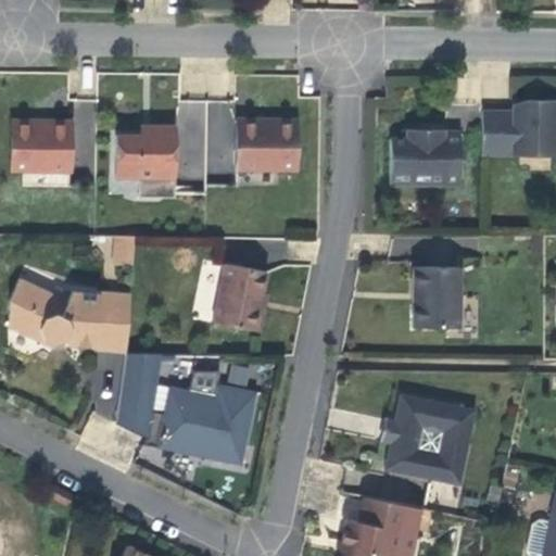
[(512,112),(481,111),(481,153),(555,154),(555,100),(543,100),(543,105),(525,105),(513,105),(512,112)]
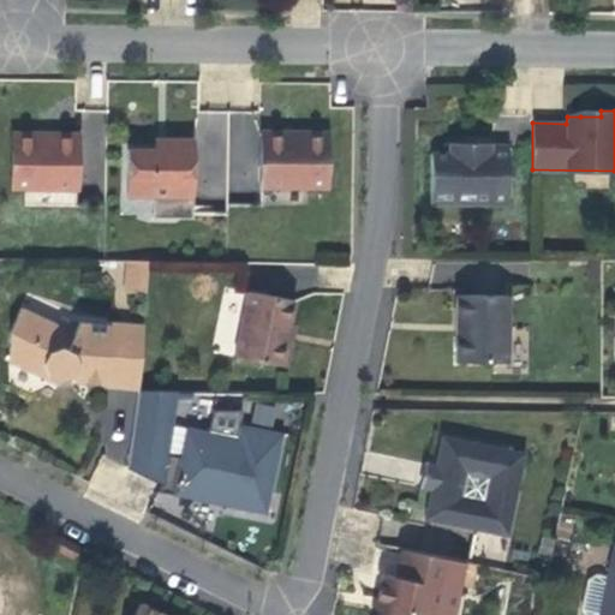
[(256,190),(257,113),(197,112),(196,196),(228,196),(228,190),(256,190)]
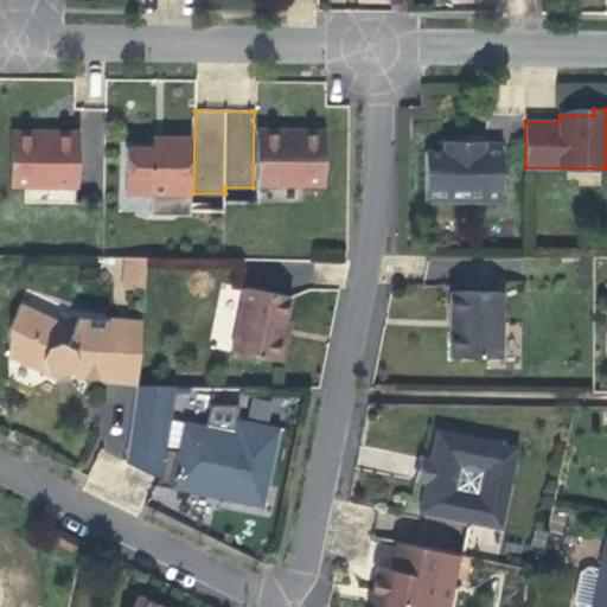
[(12,186),(70,186),(70,165),(76,165),(77,136),(37,135),(37,131),(13,131),(12,186)]
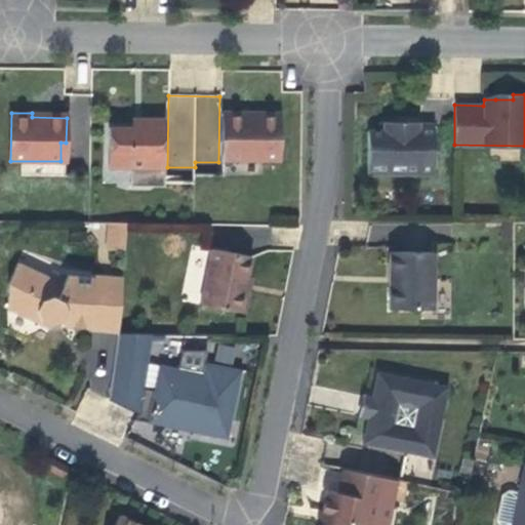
[(257,117),(224,117),(223,159),(278,160),(279,113),(257,113),(257,117)]
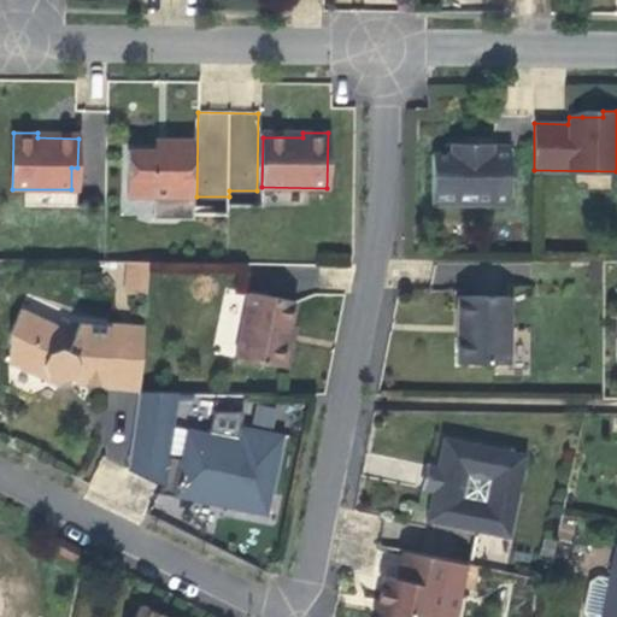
[(193,207),(194,141),(168,141),(168,150),(128,150),(127,194),(152,195),(152,218),(175,218),(193,207)]
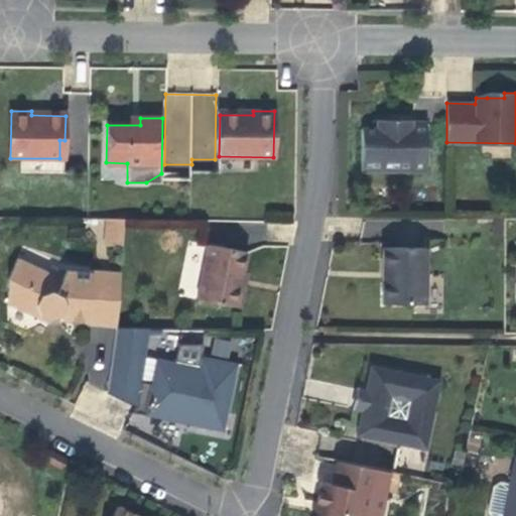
[(377,129),(397,129),(397,125),(401,121),(377,120),(377,129)]
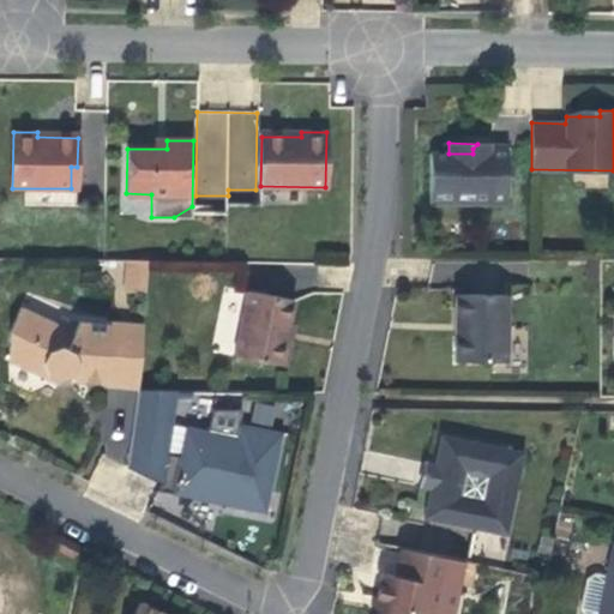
[(473,154),(449,154),(429,154),(429,203),(507,204),(507,146),(488,145),(488,144),(477,144),(473,149),(473,154)]
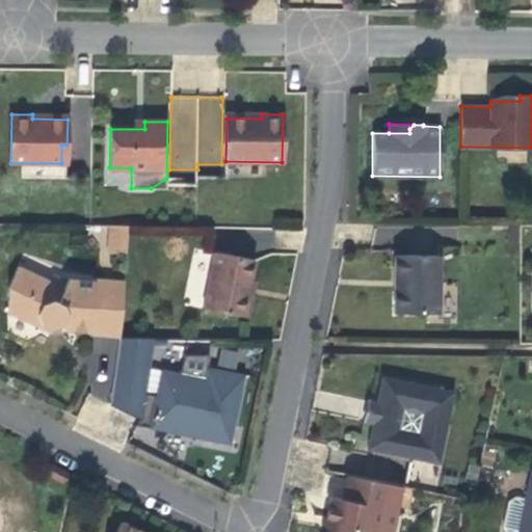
[(166,179),(151,188),(166,189),(166,179)]
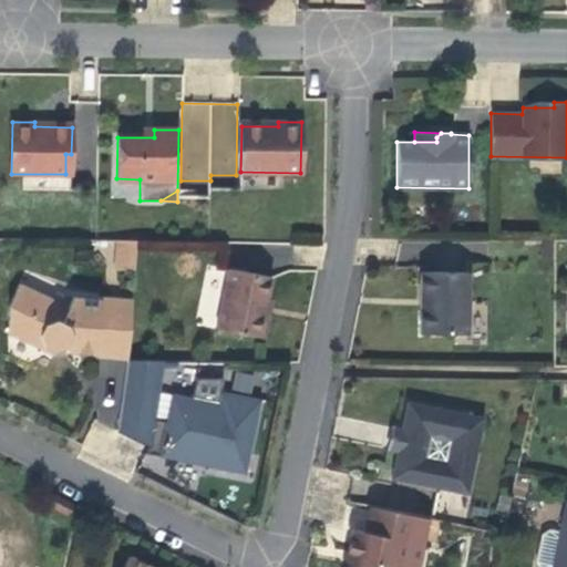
[(134,270),(136,240),(117,240),(115,269),(134,270)]
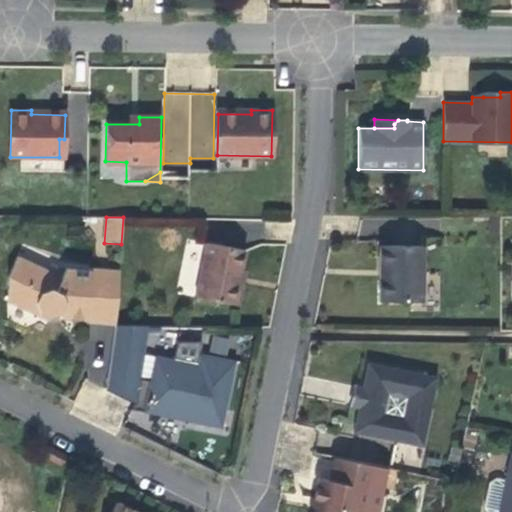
[(195,296),(237,305),(242,282),(238,281),(241,269),(245,250),(206,243),(195,296)]
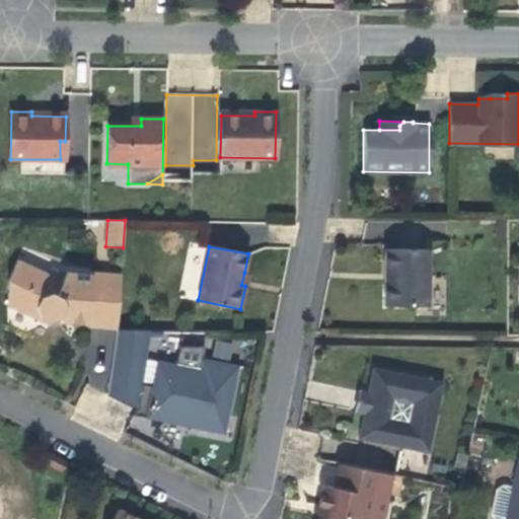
[(428,304),(428,248),(385,249),(385,269),(389,269),(389,279),(385,279),(385,304),(428,304)]
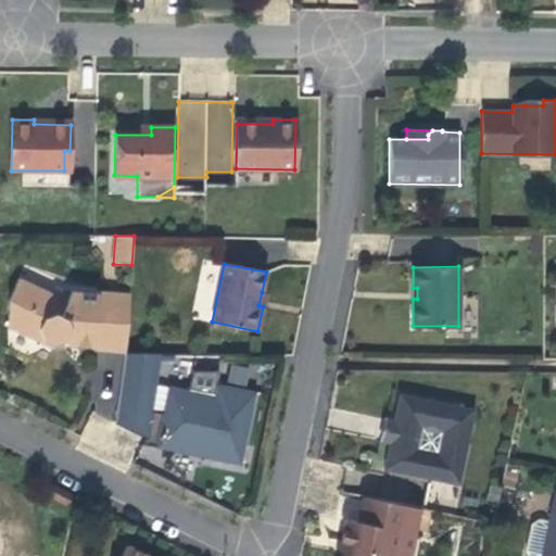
[(55,299),(57,295),(20,276),(9,299),(9,326),(34,339),(41,336),(41,338),(53,343),(61,342),(65,344),(93,348),(93,350),(125,352),(129,293),(98,291),(98,293),(72,291),(66,304),(55,299)]
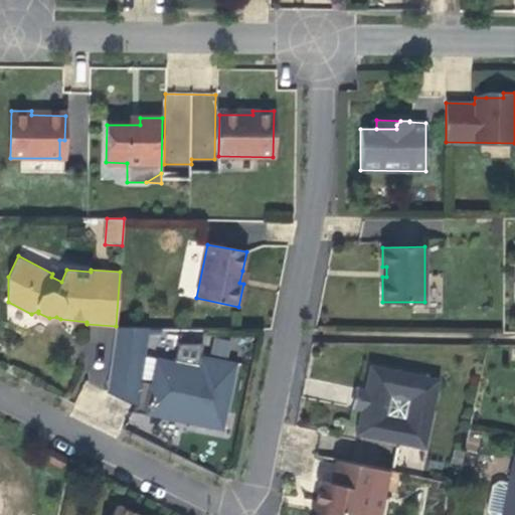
[(49,318),(38,313),(38,311),(31,314),(47,322),(49,318)]
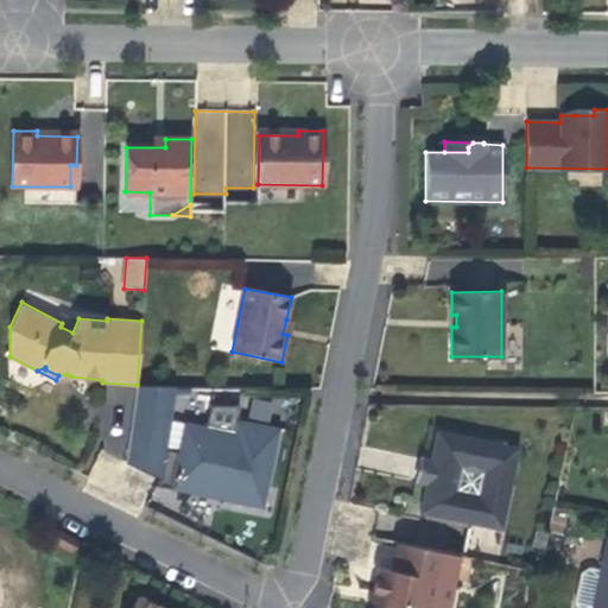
[(137,386),(133,409),(171,415),(175,387),(137,386)]
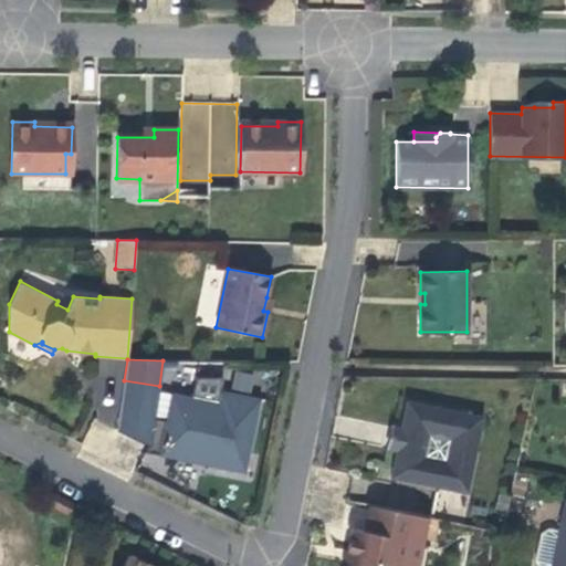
[(221,386),(174,378),(171,390),(219,397),(221,386)]
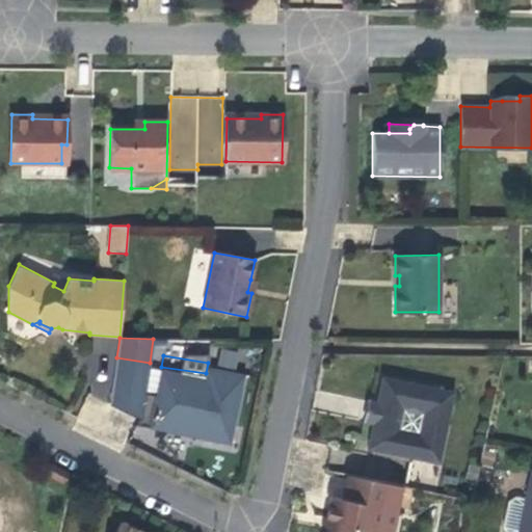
[(144,396),(150,363),(116,357),(111,391),(144,396)]
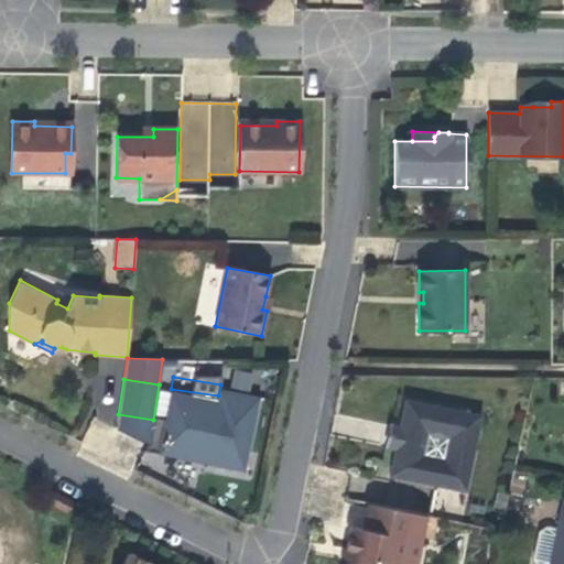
[(218,396),(171,389),(161,440),(220,449),(219,461),(245,465),(259,390),(220,384),(218,396)]
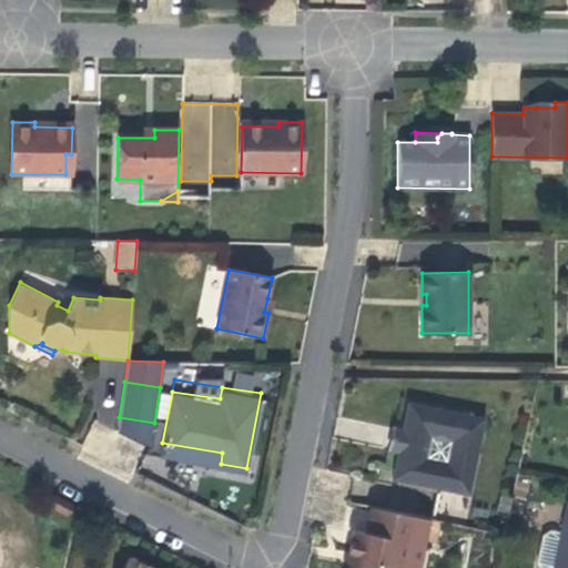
[(402,430),(398,452),(393,478),(455,490),(470,480),(483,417),(408,403),(402,430)]
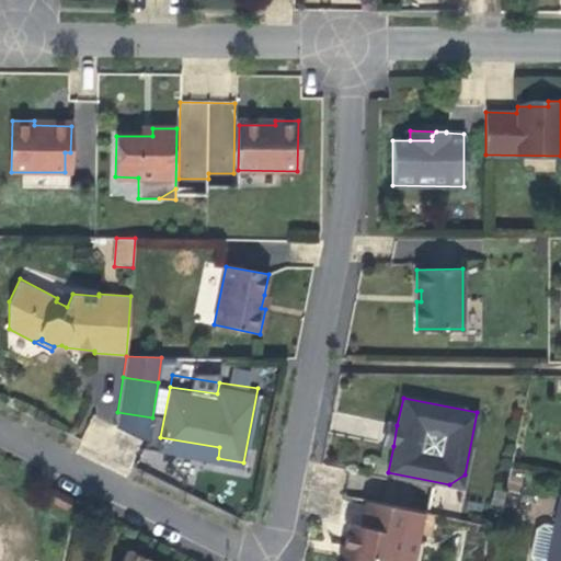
[(397,425),(387,423),(384,444),(393,446),(397,425)]
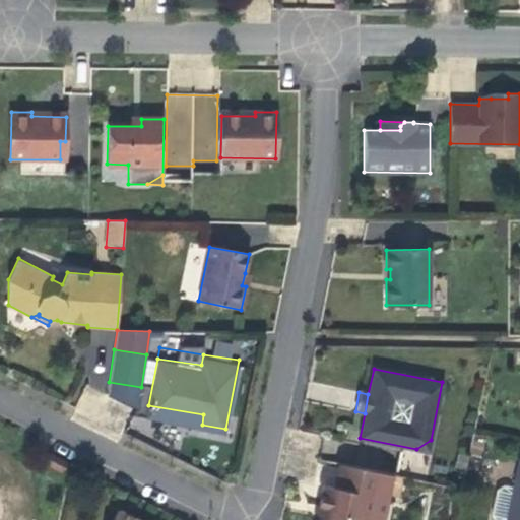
[(203,414),(148,405),(146,415),(202,425),(203,414)]
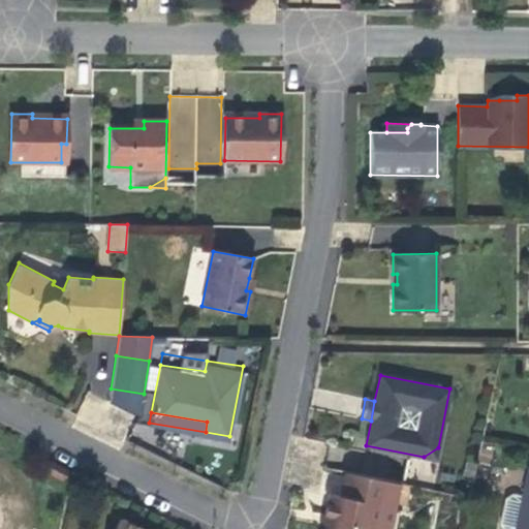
[(424,457),(366,445),(364,450),(407,459),(402,484),(430,490),(438,447),(424,457)]
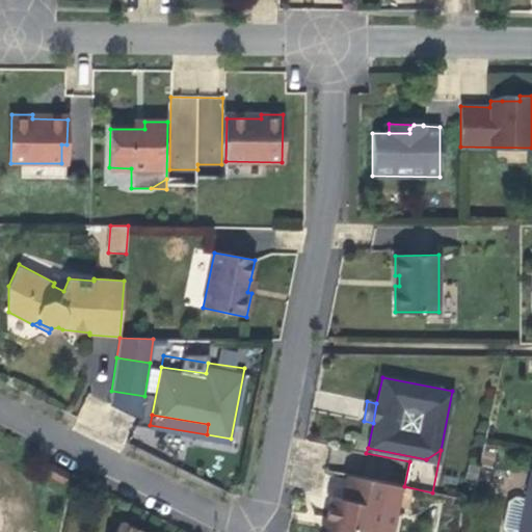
[(62,484),(68,474),(52,466),(47,475),(62,484)]
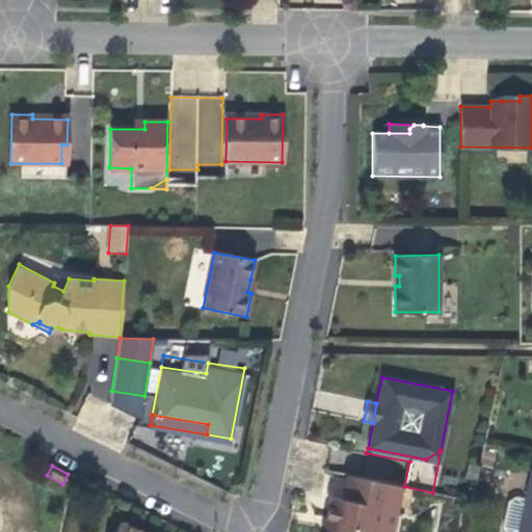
[(531,531),(531,470),(531,471),(524,500),(514,498),(508,500),(502,528),(504,531),(531,531)]
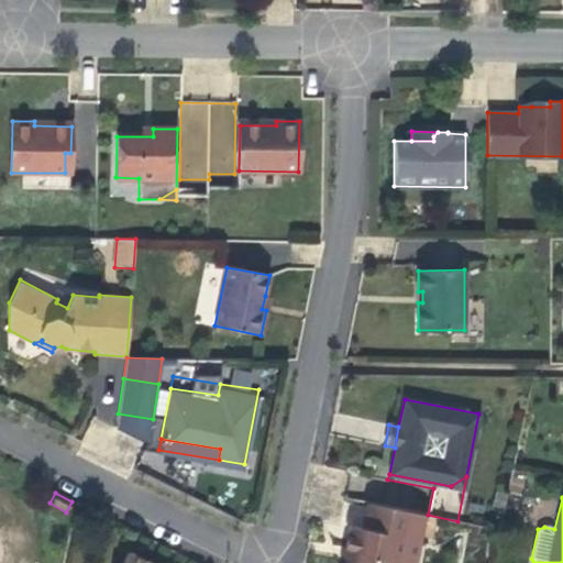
[(420,540),(426,515),(367,503),(362,527),(350,525),(345,549),(350,549),(348,558),(343,556),(341,562),(401,562),(407,538),(420,540)]
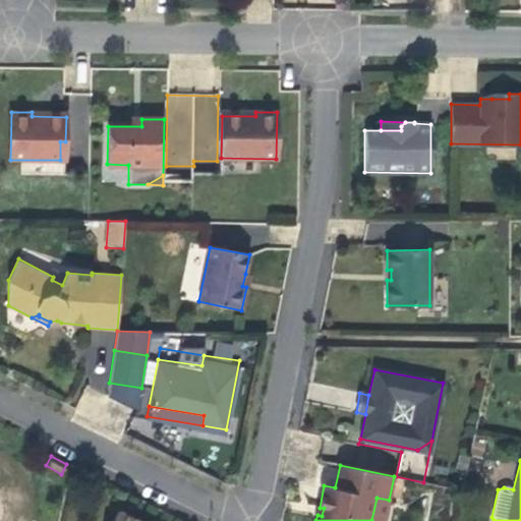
[(384,520),(389,500),(377,498),(371,520),(384,520)]
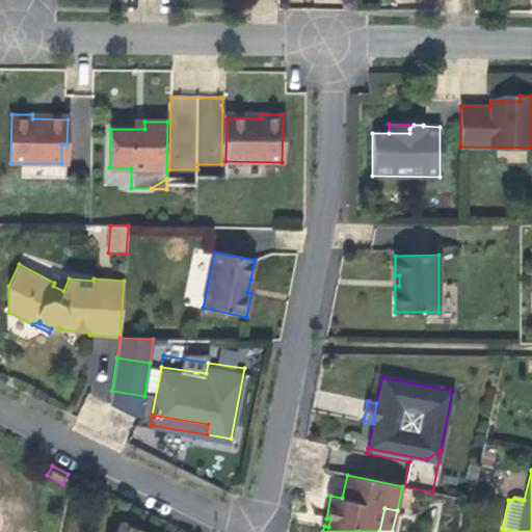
[(140,531),(121,522),(115,531),(140,531)]
